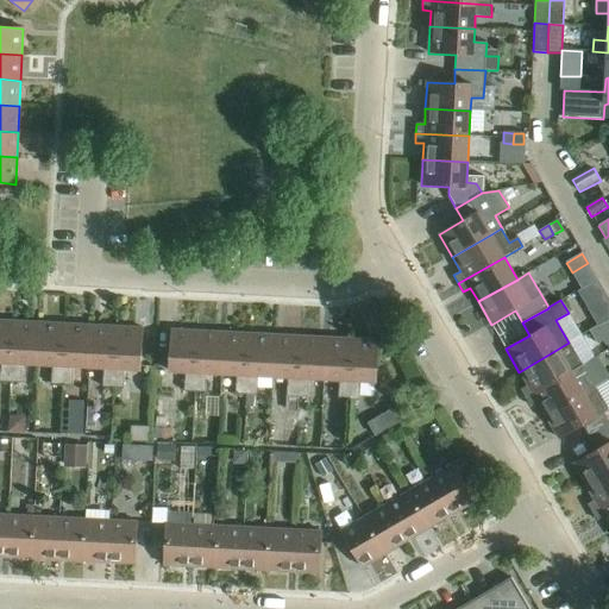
[(608,305),(591,315),(597,326),(608,319),(608,305)]
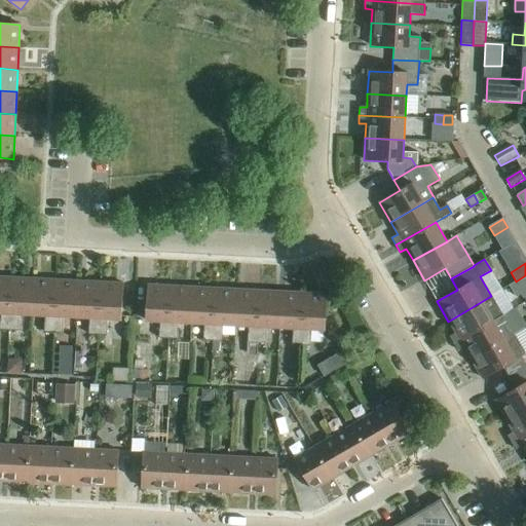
[(0,318),(0,330),(9,331),(11,278),(0,276),(0,313),(0,318)]
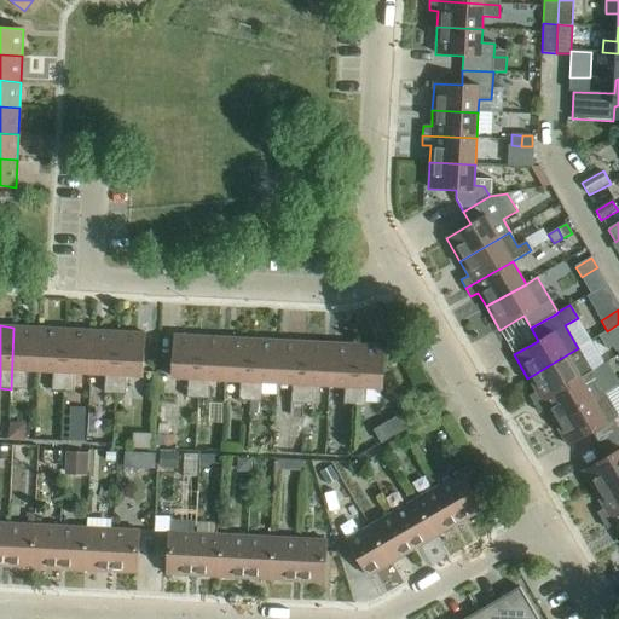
[(23,370),(38,371),(40,329),(13,328),(11,389),(22,389),(23,370)]
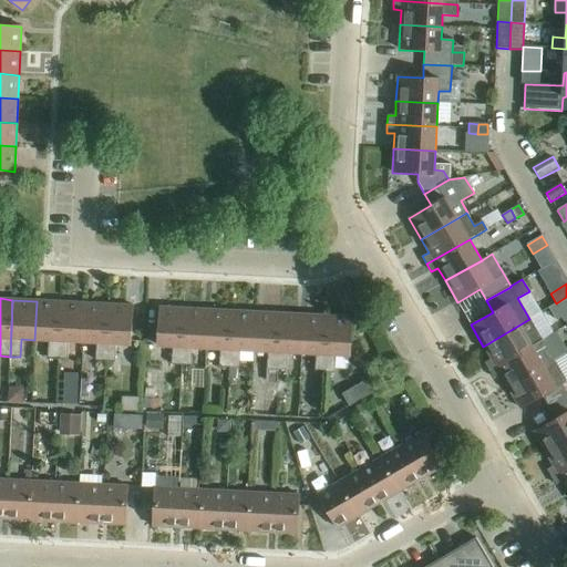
[(48,358),(58,359),(60,302),(37,301),(34,340),(49,340),(48,358)]
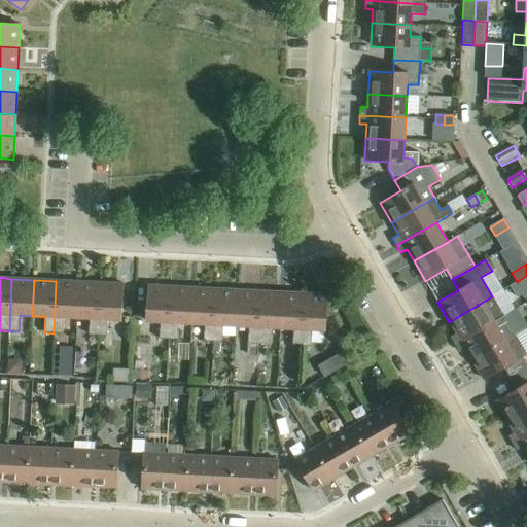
[(64,317),(76,318),(78,282),(56,281),(54,334),(63,334),(64,317)]
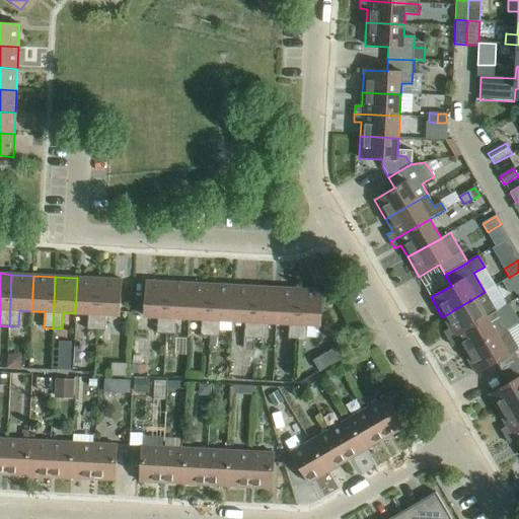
[(87,330),(96,330),(99,279),(77,278),(75,313),(88,314),(87,330)]
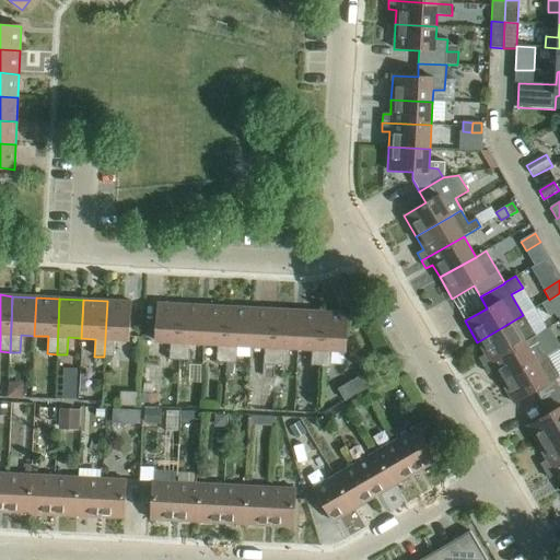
[(107,301),(104,357),(115,358),(116,340),(129,340),(131,302),(107,301)]
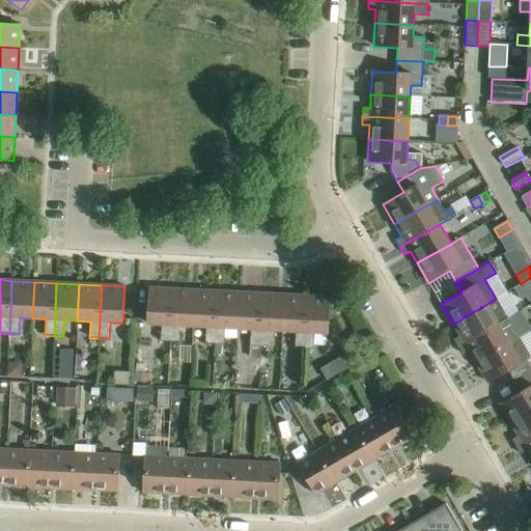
[(520,285),(513,288),(521,300),(526,297),(520,285)]
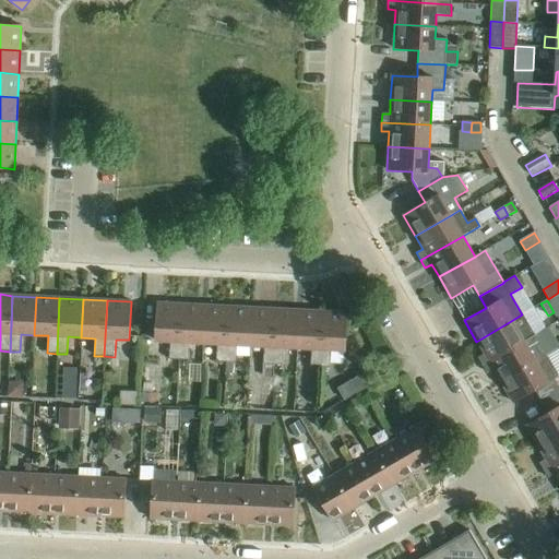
[(168,359),(178,360),(181,305),(157,302),(155,341),(169,342),(168,359)]
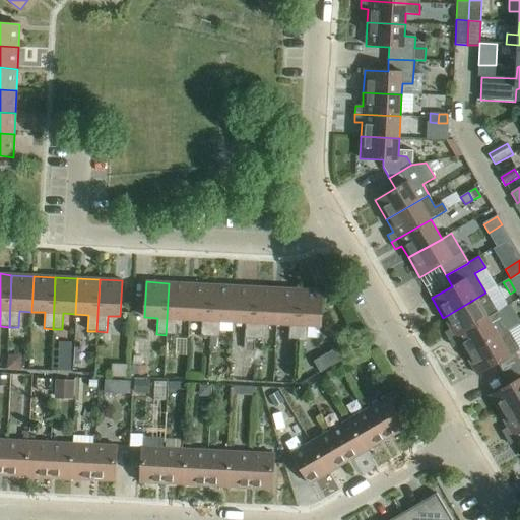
[(176,319),(189,320),(191,284),(169,283),(166,335),(176,335),(176,319)]
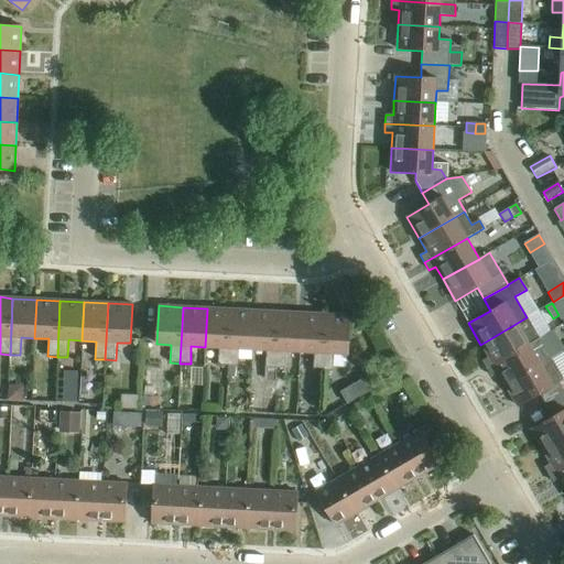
[(217,365),(227,366),(230,310),(207,308),(205,347),(218,347),(217,365)]
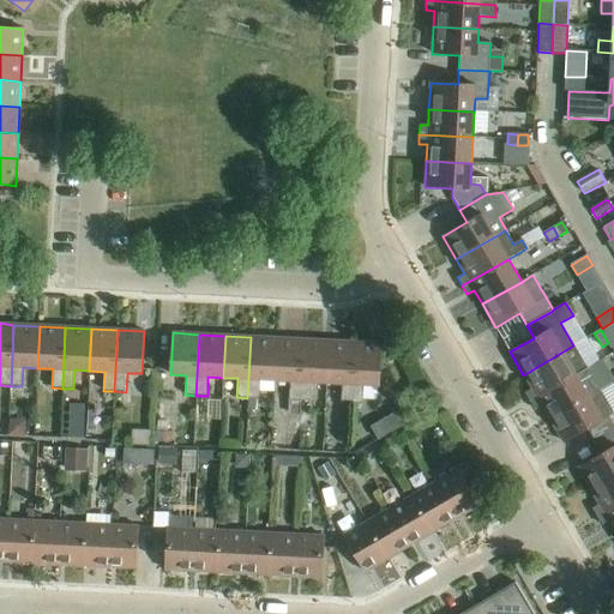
[(260,379),(275,380),(277,338),(251,337),(247,398),(259,398),(260,379)]
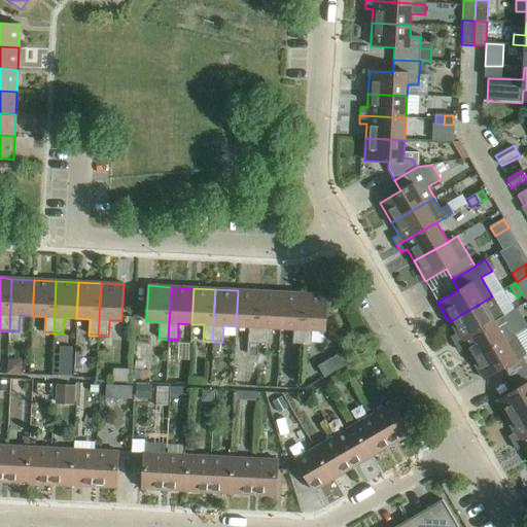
[(247,344),(257,344),(259,291),(238,290),(236,326),(248,327),(247,344)]
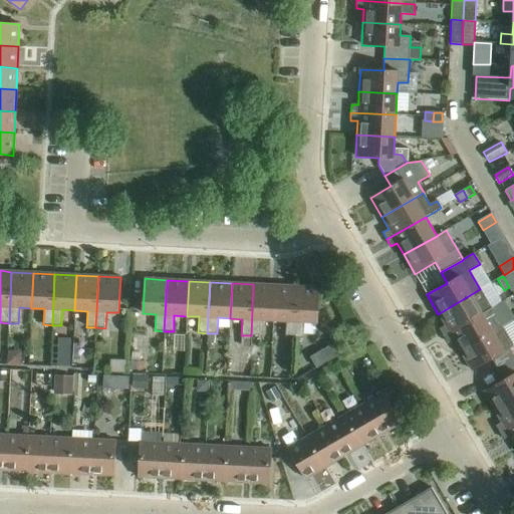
[(261,320),(273,320),(275,285),(253,284),(251,335),(260,336),(261,320)]
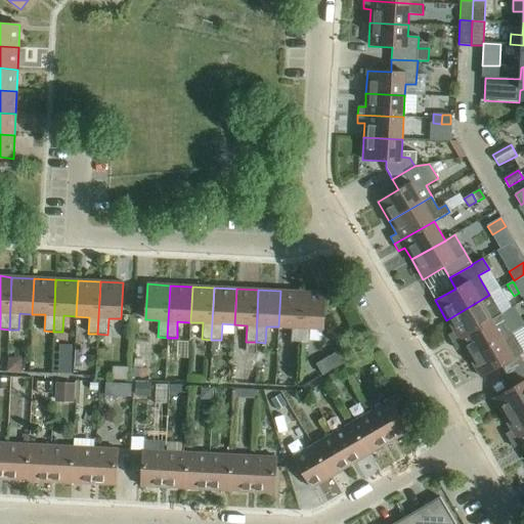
[(291,344),(300,344),(302,292),(280,291),(278,326),(291,328),(291,344)]
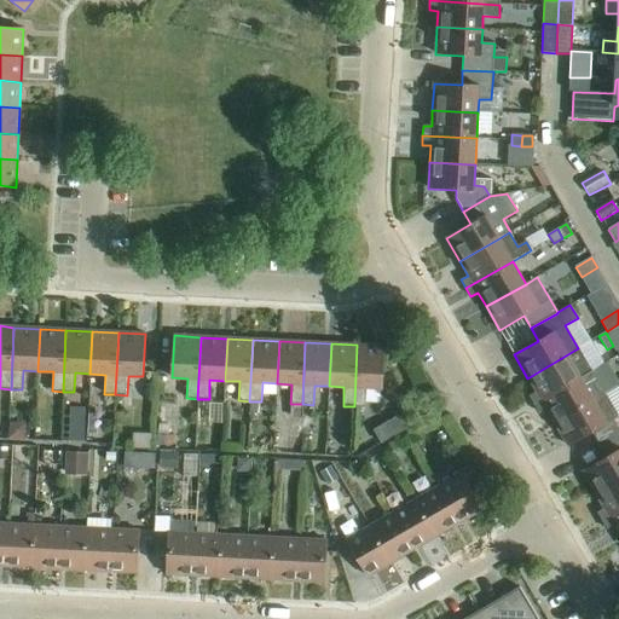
[(357,345),(354,406),(365,408),(366,388),(382,388),(385,346),(357,345)]
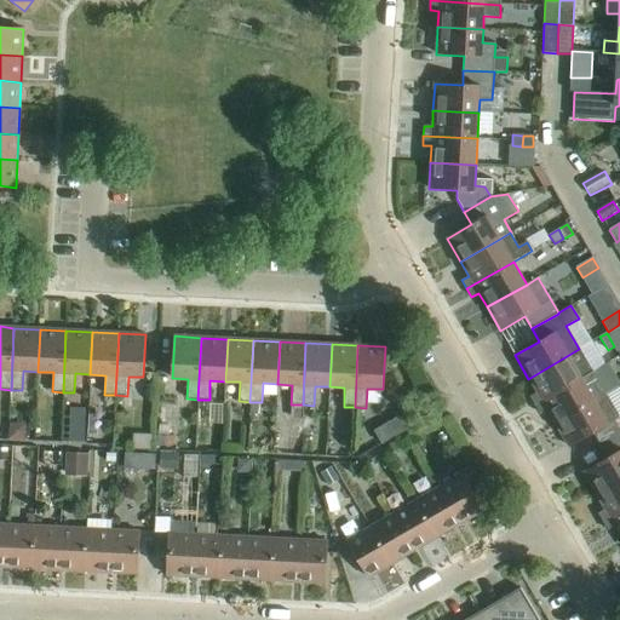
[(529,397),(534,406),(592,372),(579,349),(528,379),(537,392),(529,397)]
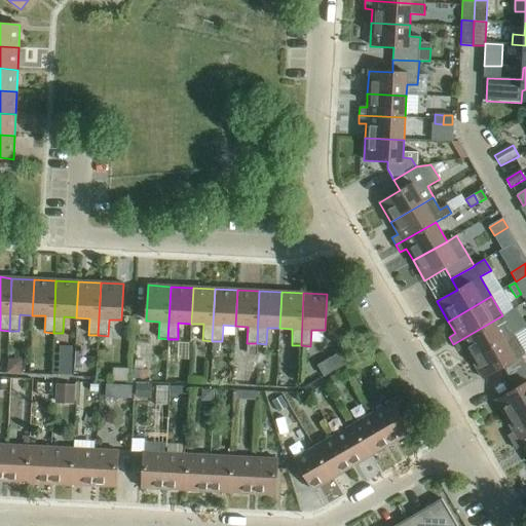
[(463,347),(471,360),(514,335),(502,315),(453,344),(457,351),(463,347)]
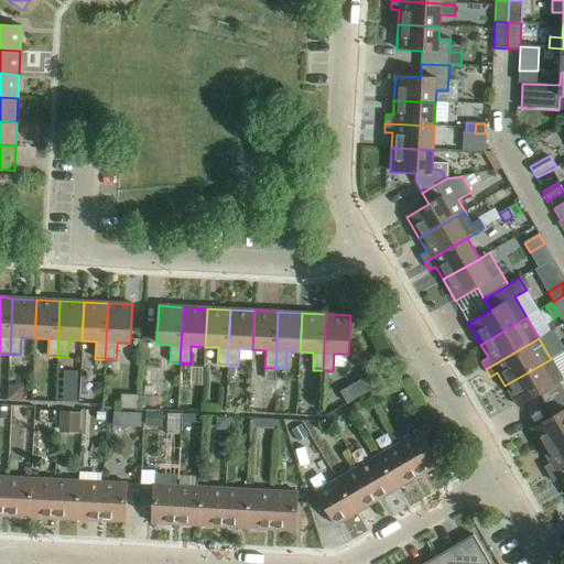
[(539,393),(545,405),(563,394),(563,380),(563,379),(551,359),(505,386),(517,407),(539,393)]
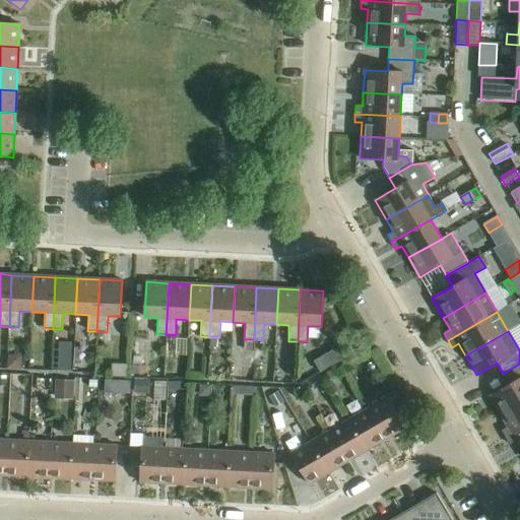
[(73,368),(74,339),(61,339),(60,367),(73,368)]
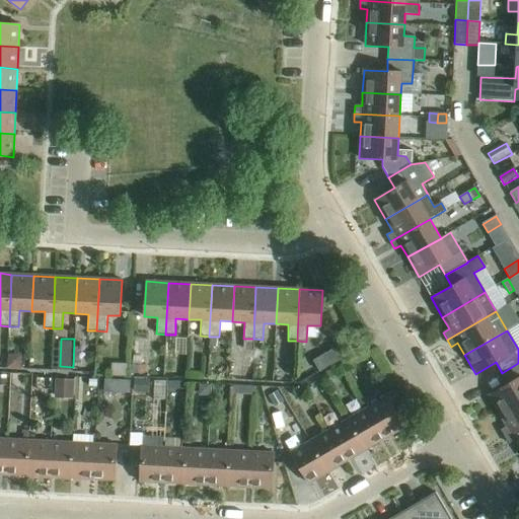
[(316,357),(321,368),(344,356),(339,345),(316,357)]
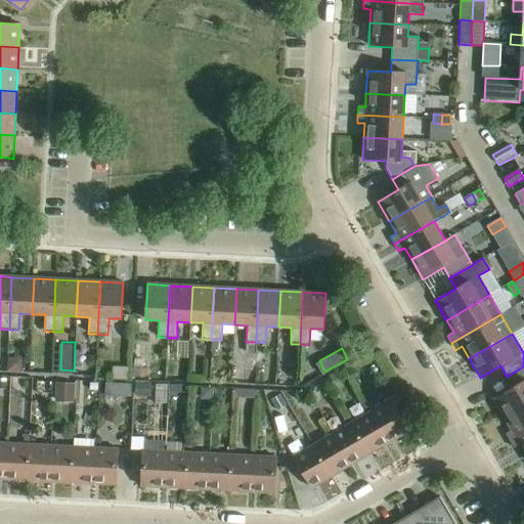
[(16,359),(9,359),(8,370),(19,372),(20,363),(16,359)]
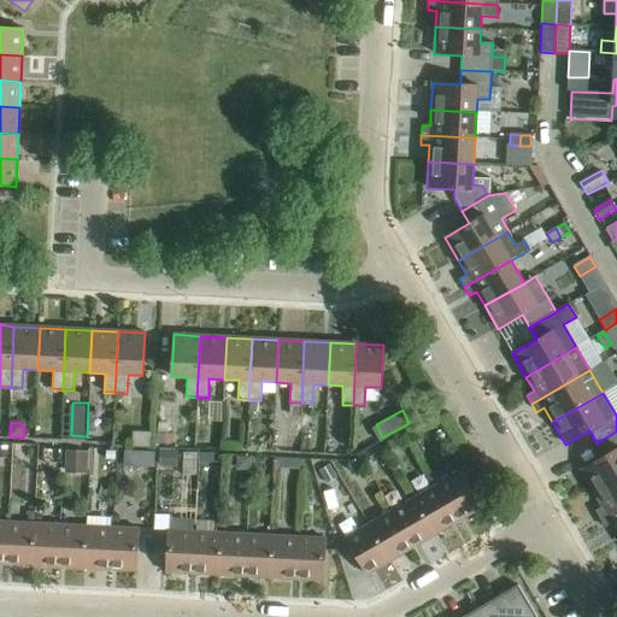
[(580,470),(594,493),(616,479),(616,432),(597,444),(604,456),(580,470)]
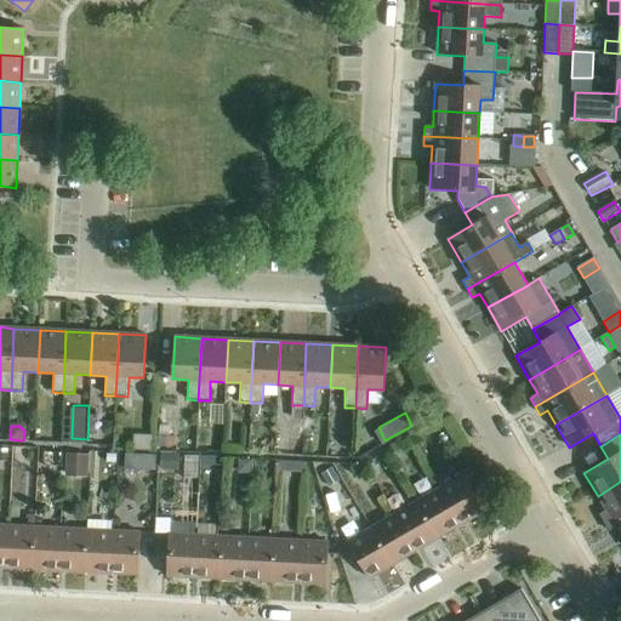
[(158,437),(157,446),(174,446),(174,437),(170,437),(159,437),(158,437)]
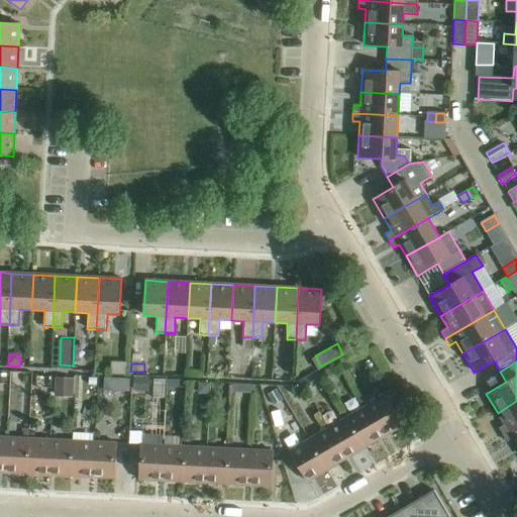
[(52,389),(52,377),(36,376),(35,388),(52,389)]
